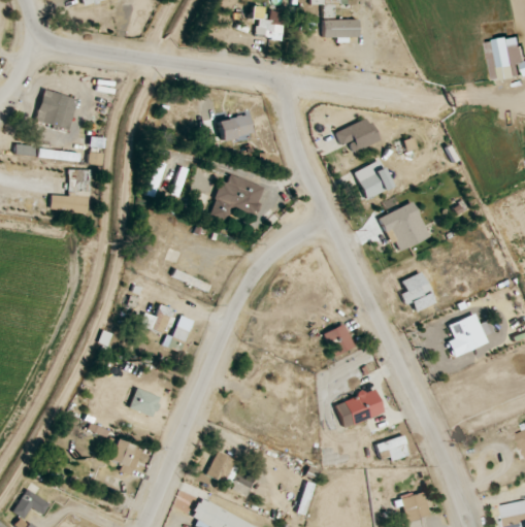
[(325,3),(325,18),(337,18),(336,3),(349,3),(348,0),(309,0),(310,4),(325,3)]
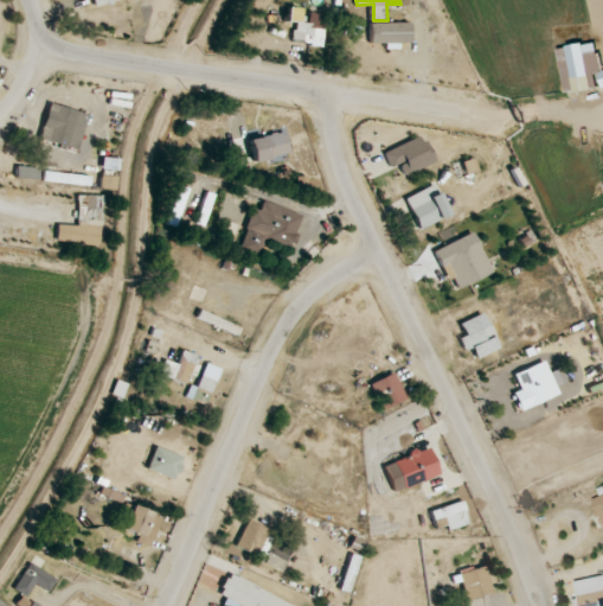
[(297,40),(327,42),(328,12),(312,11),(310,21),(297,21),(297,40)]
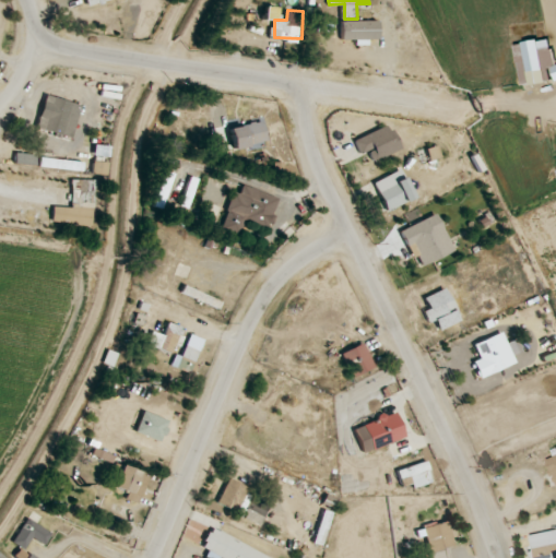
[(381,38),(381,19),(344,21),(344,39),(381,38)]
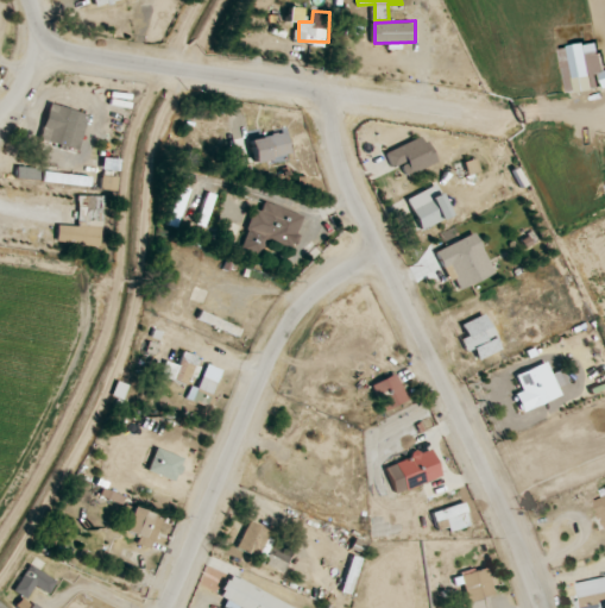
[(90,112),(50,102),(42,139),(82,149),(90,112)]
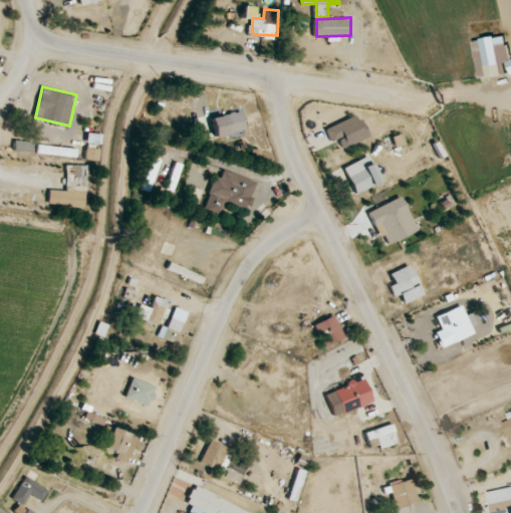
[(211,118),(216,138),(252,129),(247,109),(211,118)]
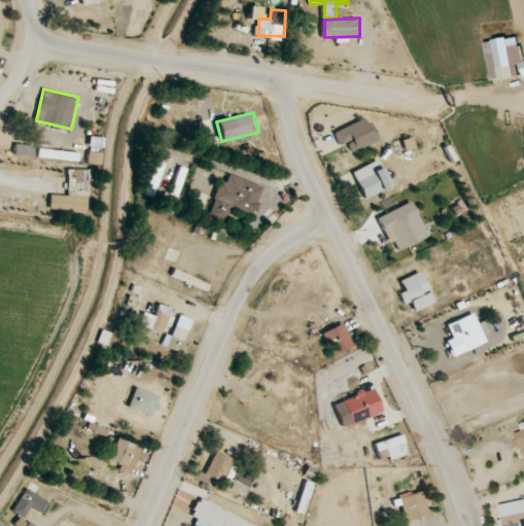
[(353,151),(380,140),(370,116),(336,131),(341,143),(348,141),(353,151)]
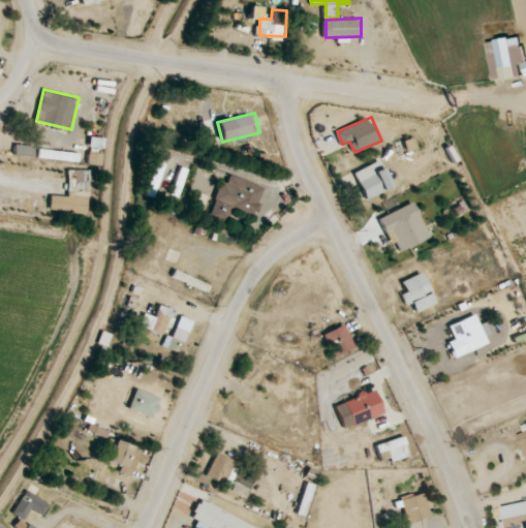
[(40,156),(79,161),(80,154),(55,150),(56,144),(42,142),(40,156)]
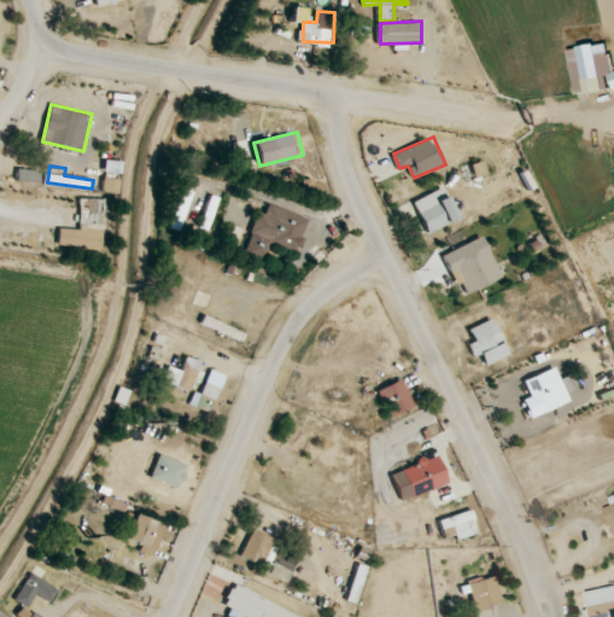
[(42,181),(44,170),(18,169),(18,180),(42,181)]
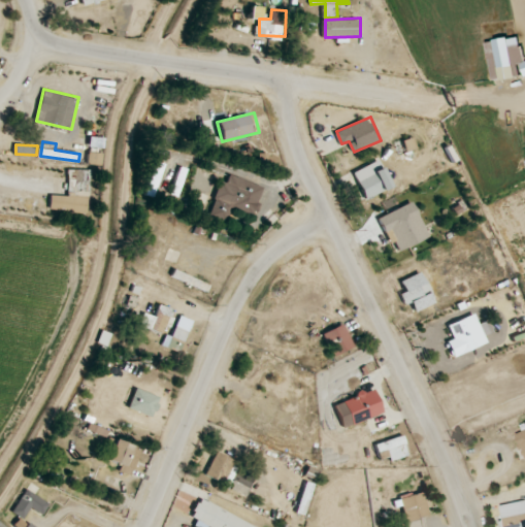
[(355,170),(367,198),(393,187),(382,160),(355,170)]
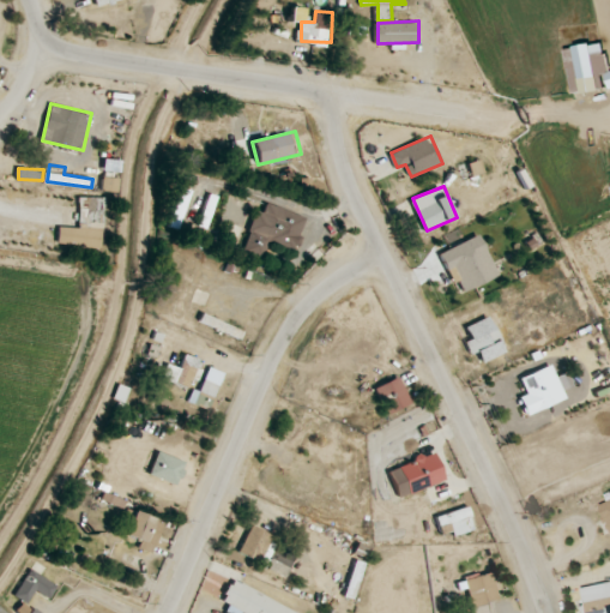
[(108,197),(80,196),(80,227),(59,227),(59,246),(104,246),(104,228),(92,228),(92,220),(107,220),(108,197)]
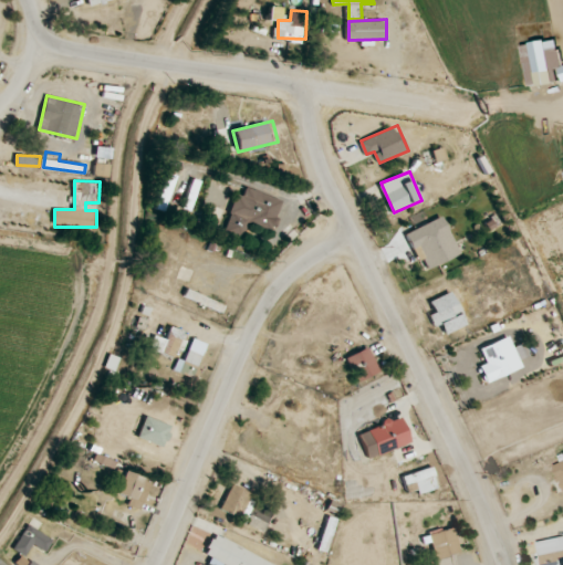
[(274,231),(285,200),(248,186),(244,195),(239,192),(226,231),(244,238),(250,223),(274,231)]
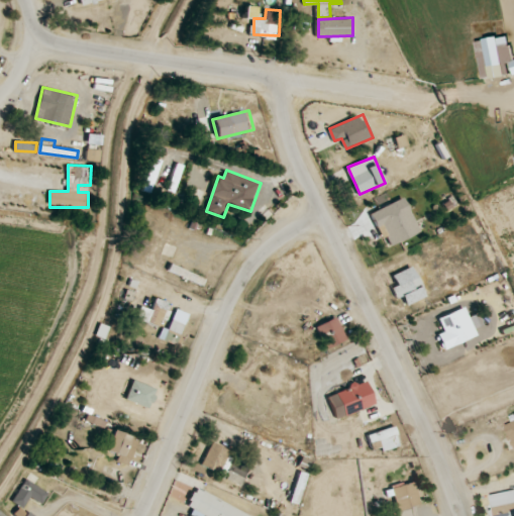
[(422,232),(406,197),(372,212),(384,238),(388,236),(392,245),(422,232)]
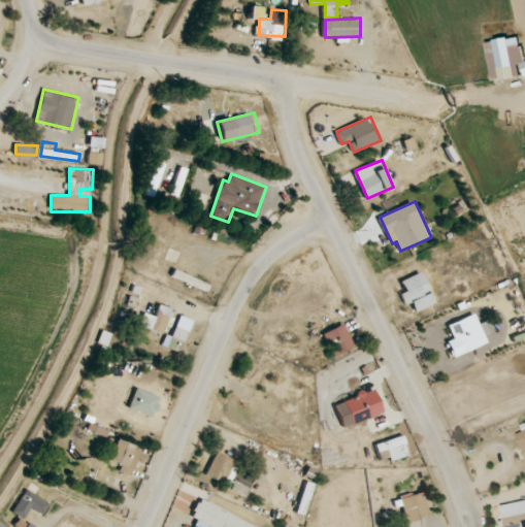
[(436,303),(425,271),(402,280),(407,291),(402,293),(406,304),(413,302),(416,311),(436,303)]
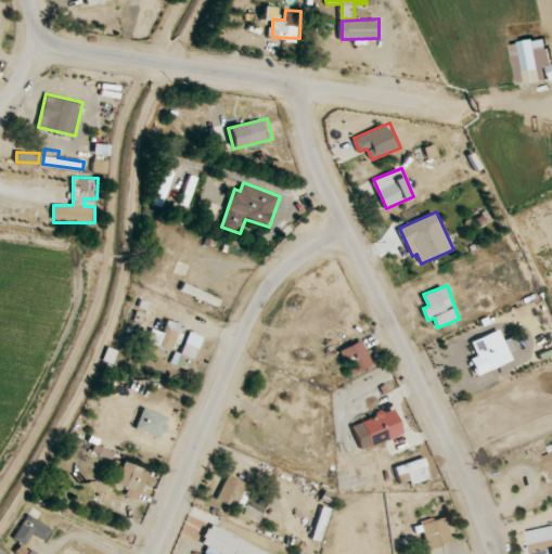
[(165,332),(153,327),(149,342),(174,350),(183,323),(169,319),(165,332)]
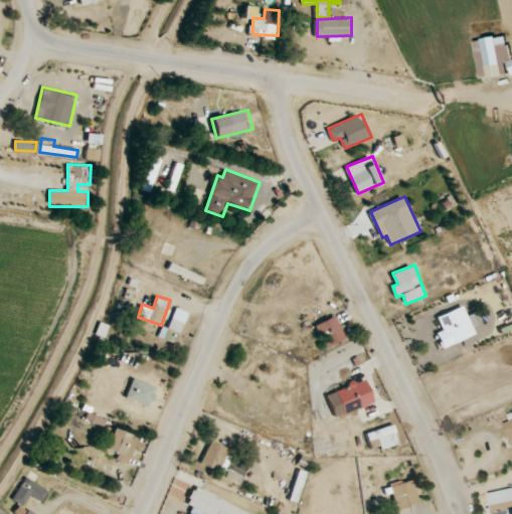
[(477,333),(464,305),(439,317),(444,330),(437,333),(444,348),(477,333)]
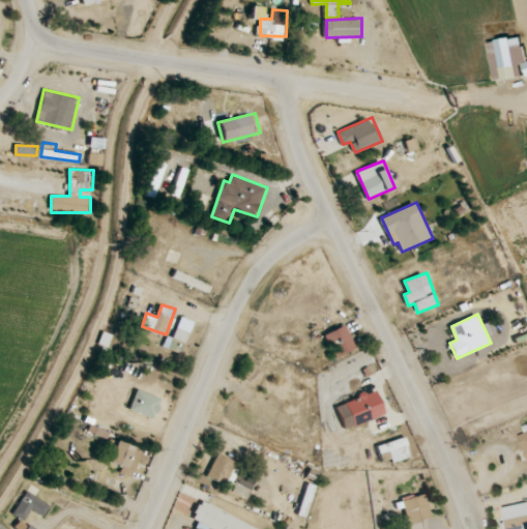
[(356,349),(349,325),(326,332),(334,356),(356,349)]
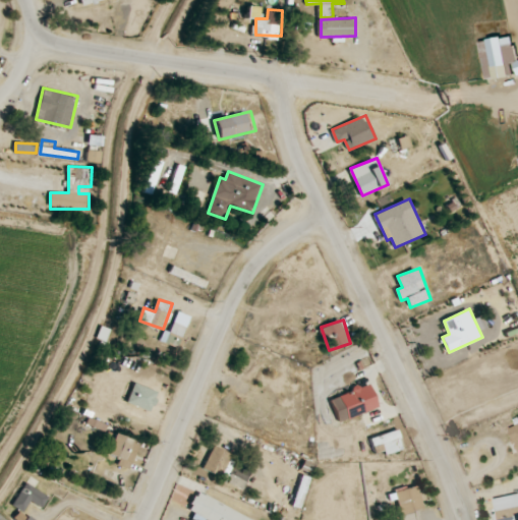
[(188,327),(175,322),(171,331),(183,337),(188,327)]
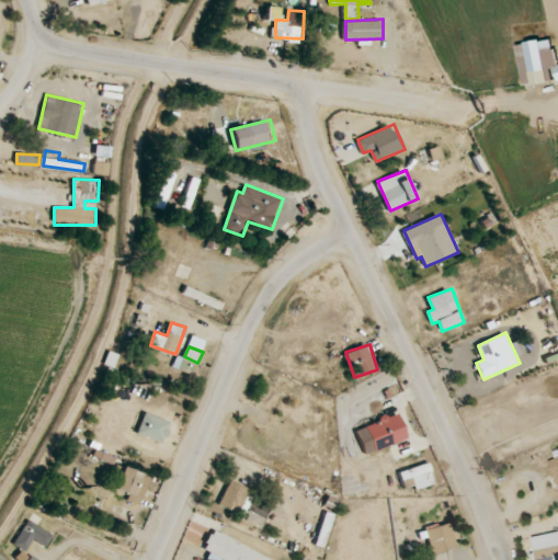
[(137,432),(163,443),(172,422),(147,411),(137,432)]
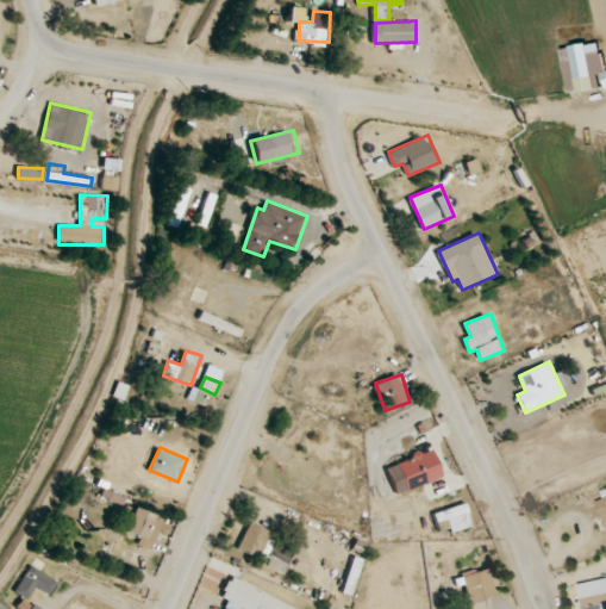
[(398,493),(445,477),(435,449),(387,466),(398,493)]
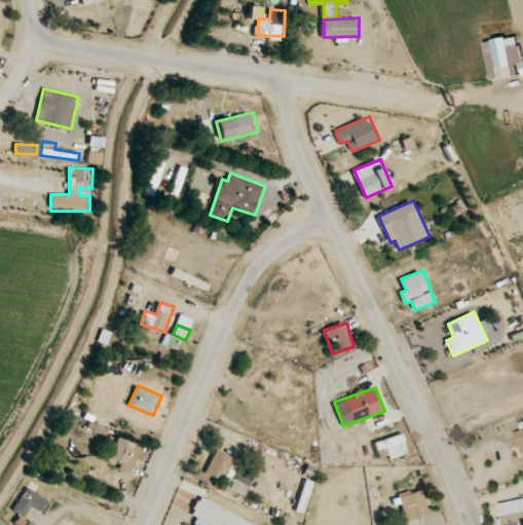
[(382,460),(410,452),(404,434),(376,442),(382,460)]
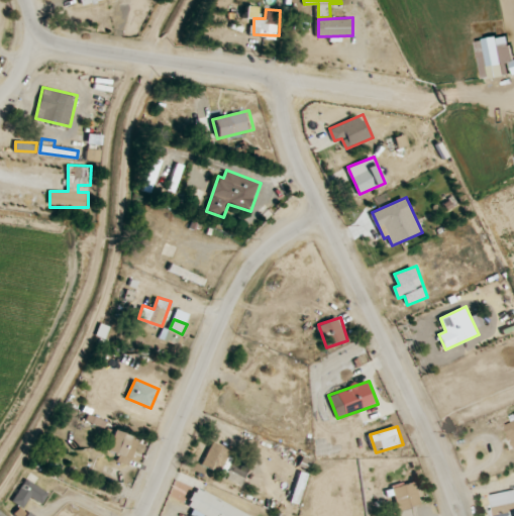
[(107,451),(131,460),(139,439),(115,429),(107,451)]
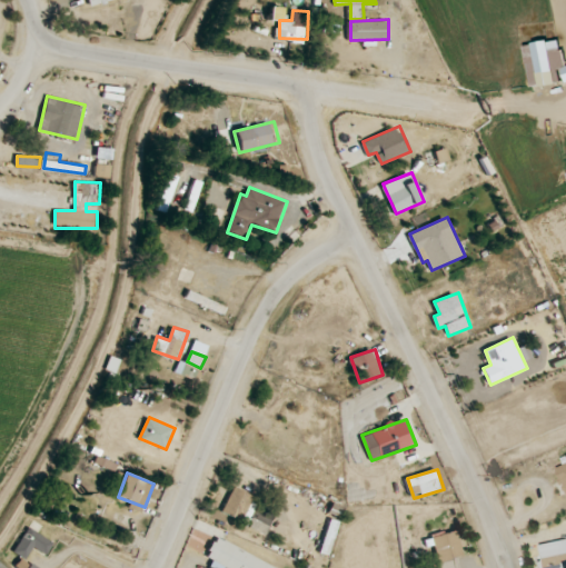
[(225,511),(245,519),(255,494),(234,486),(225,511)]
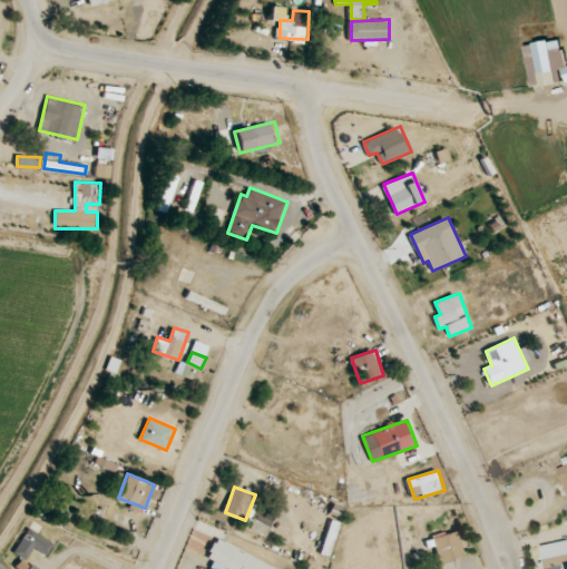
[(272,523),(252,518),(248,527),(269,533),(272,523)]
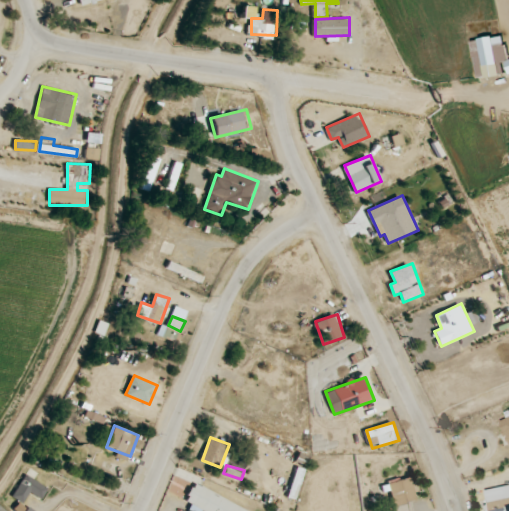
[(305,468),(297,466),(289,497),(298,499),(305,468)]
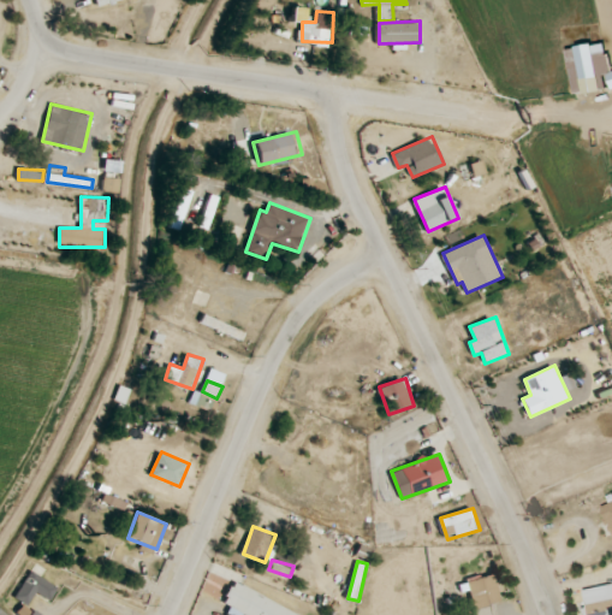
[(39,591),(52,601),(60,587),(34,569),(17,597),(30,605),(39,591)]
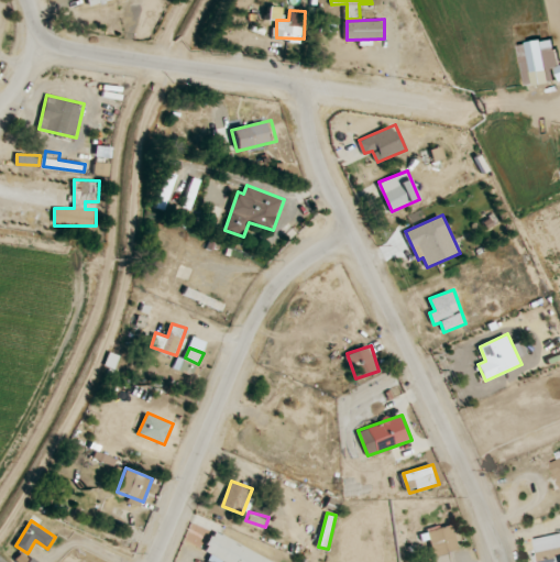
[(431,557),(460,550),(453,525),(425,531),(431,557)]
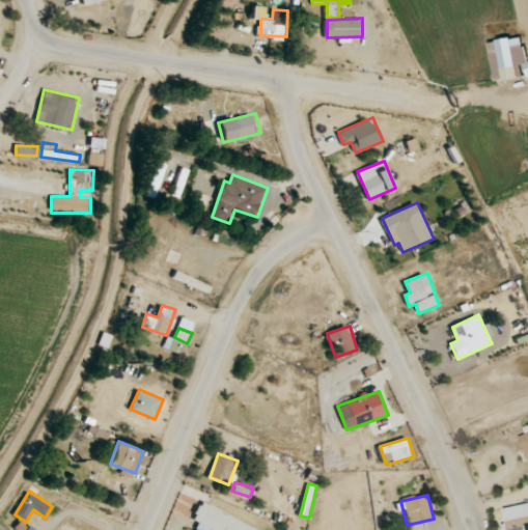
[(202,501),(193,521),(212,529),(261,529),(262,529),(202,501)]
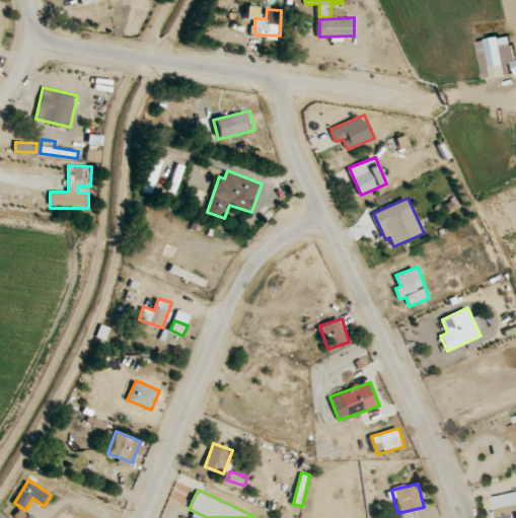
[(496,517),(515,517),(515,492),(494,496),(497,511),(495,511),(496,517)]
